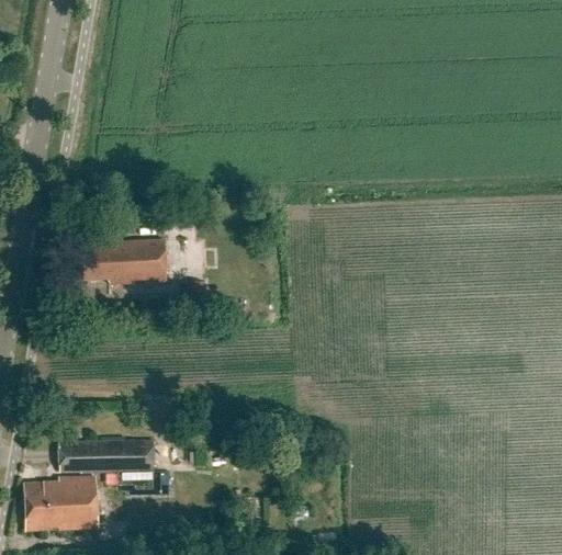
[(165,216),(177,216),(177,206),(165,206),(165,216)]
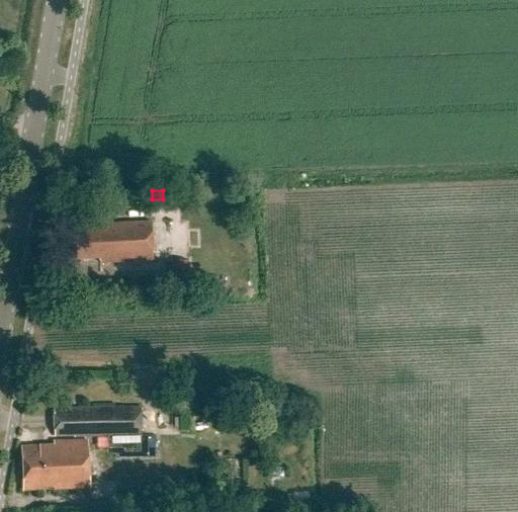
[(100,259),(153,257),(151,221),(74,224),(76,256),(100,255),(100,259)]
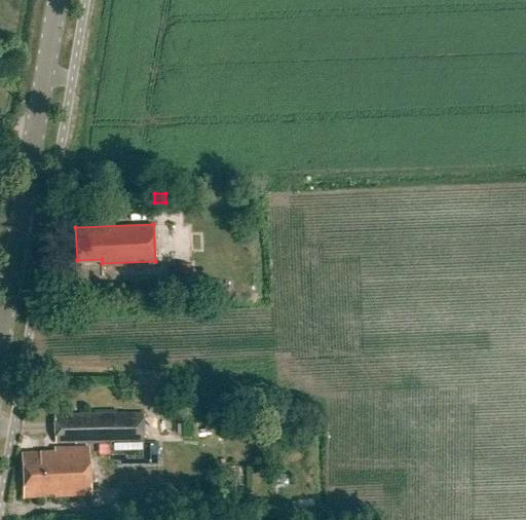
[(146,441),(145,409),(117,409),(117,412),(70,414),(70,412),(53,413),(54,440),(76,440),(77,442),(146,441)]
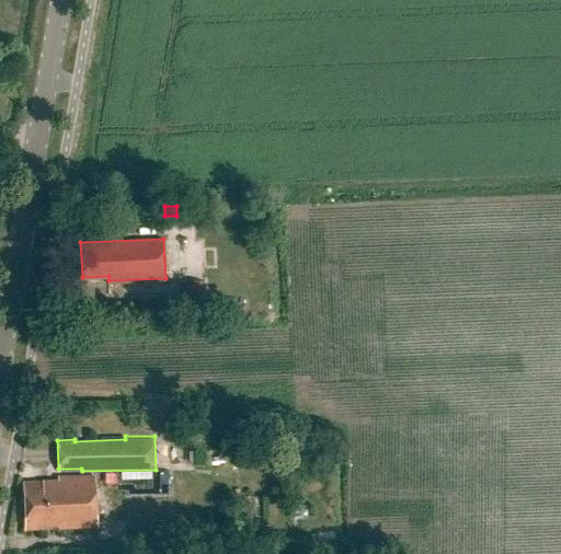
[(95,527),(94,474),(59,475),(59,479),(43,479),(43,481),(23,481),(24,528),(45,528),(45,524),(59,524),(59,528),(95,527)]
